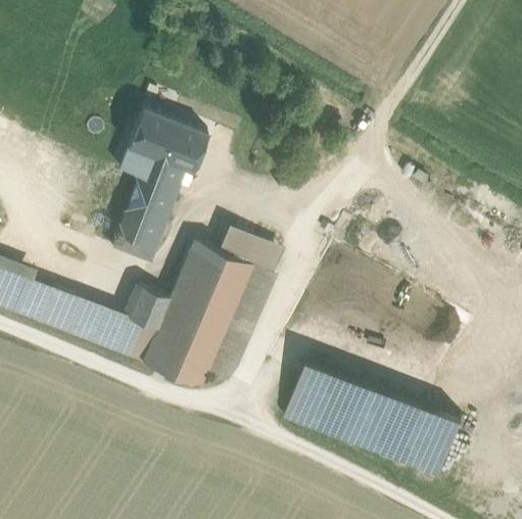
[(208,131),(143,105),(128,144),(186,167),(193,170),(208,131)]
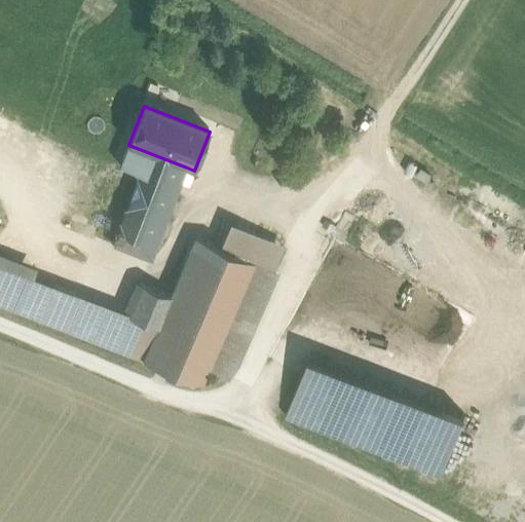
[(114,162),(42,136),(25,181),(82,202),(72,228),(71,232),(151,263),(180,186),(142,171),(141,173),(121,165),(114,162)]
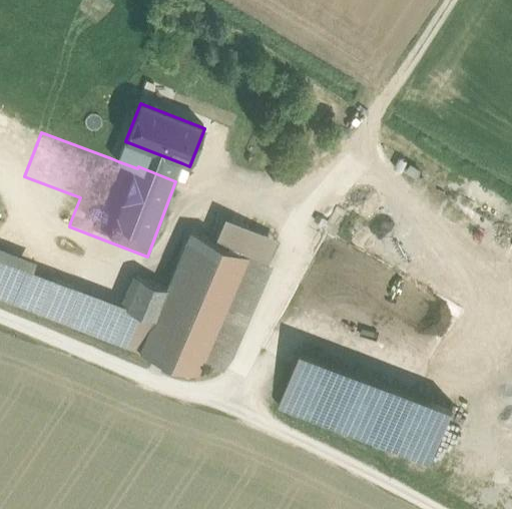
[(182,163),(126,141),(118,161),(137,168),(138,166),(175,181),(182,163)]
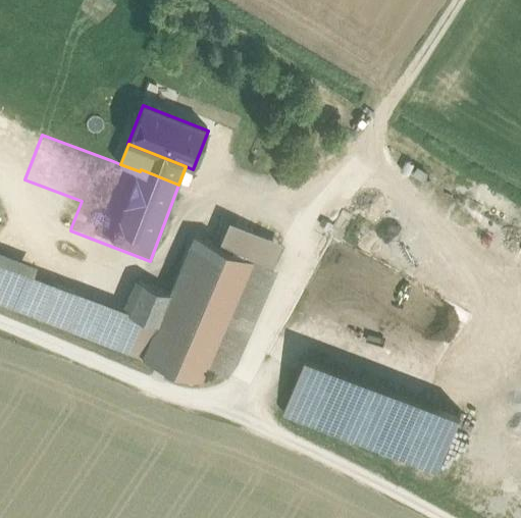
[(279,246),(235,226),(224,251),(252,263),(269,269),(279,246)]
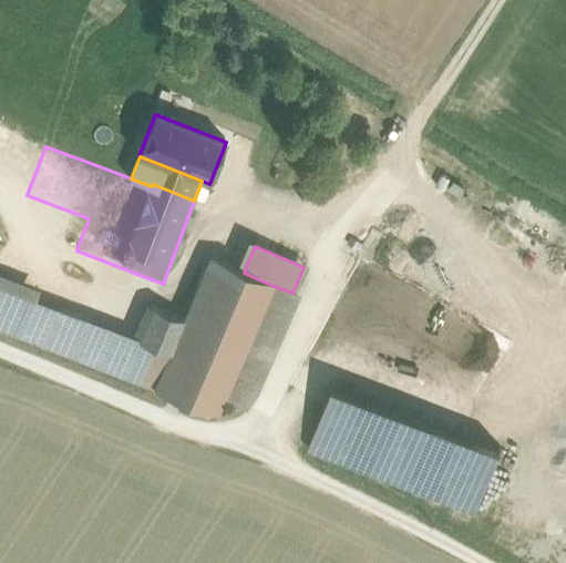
[(171,356),(155,392),(217,417),(224,401),(274,286),(244,273),(213,259),(185,323),(171,356)]
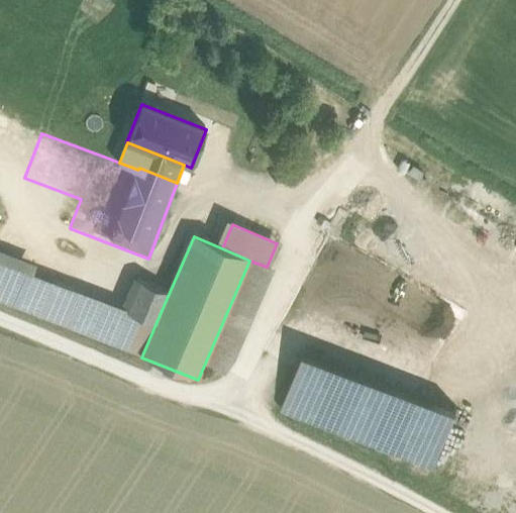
[(36,267),(0,251),(0,303),(19,311),(32,276),(36,267)]
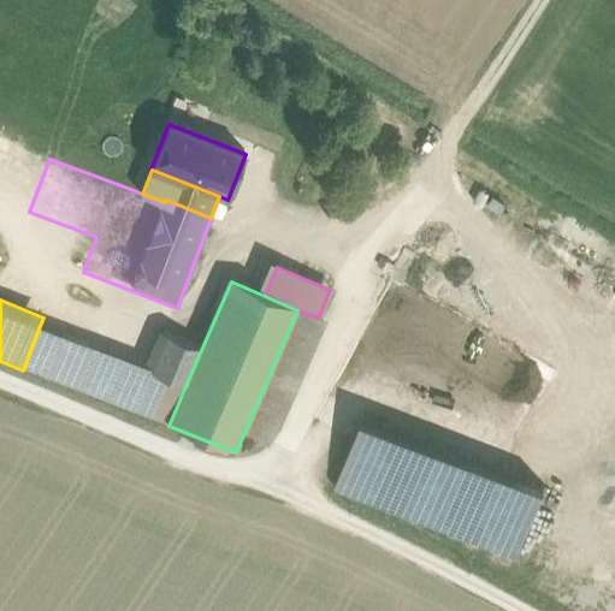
[(297,310),(243,435),(268,446),(279,431),(326,322),(318,318),(297,310)]
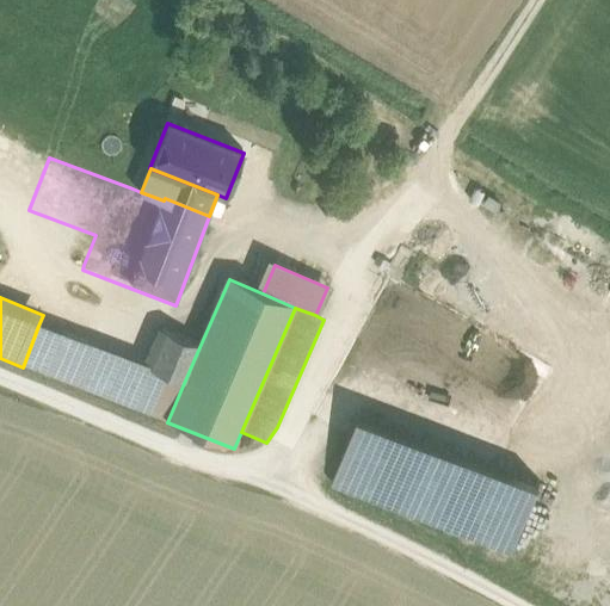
[(148,369),(38,326),(23,368),(167,422),(184,383),(148,369)]
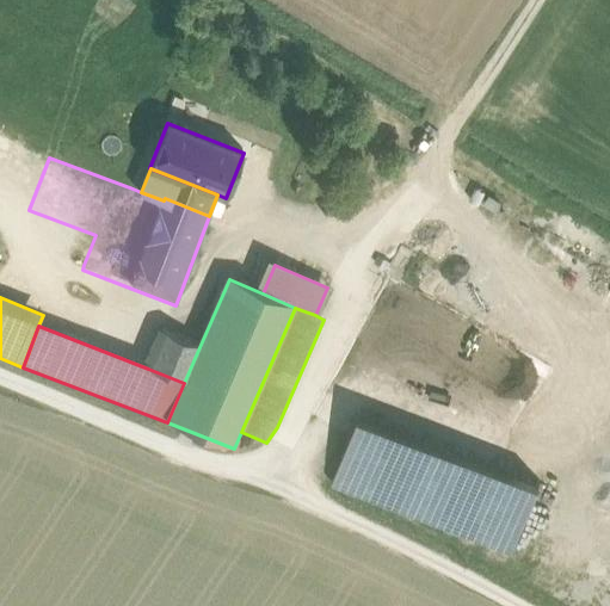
[(199,347),(164,334),(148,369),(184,383),(199,347)]
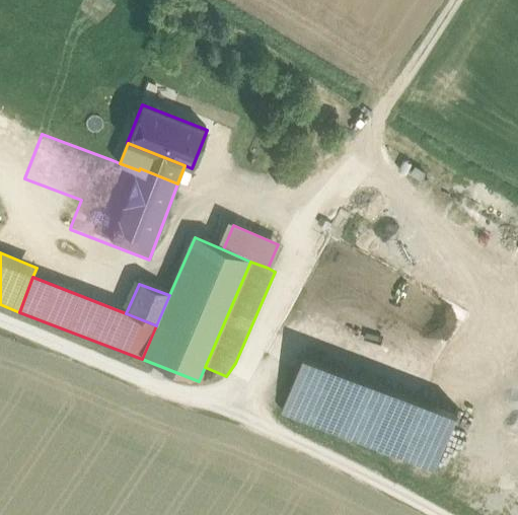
[(305,354),(283,414),(436,472),(459,413),(305,354)]
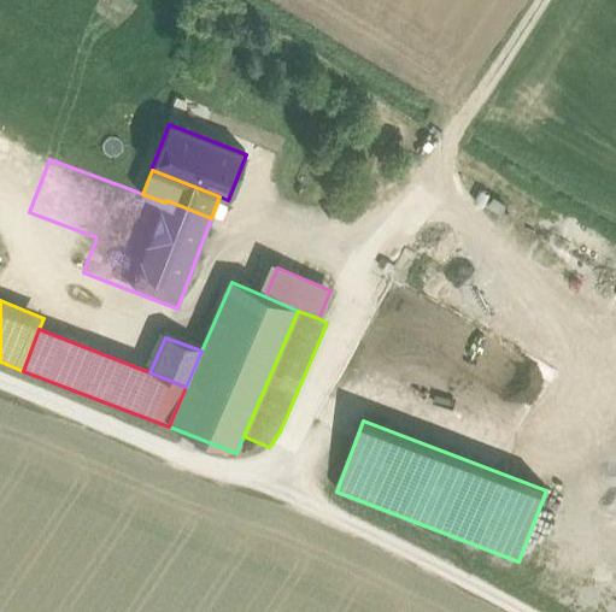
[(540,515),(538,533),(545,534),(541,554),(556,557),(563,519),(540,515)]
